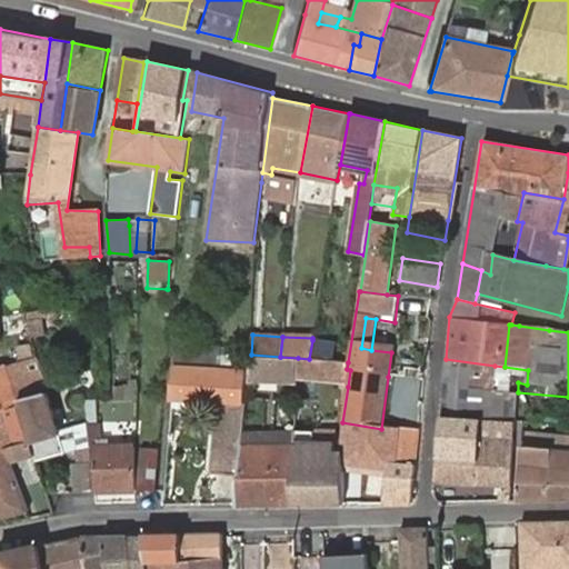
[(312,340),(309,359),(327,360),(330,361),(332,345),(312,340)]
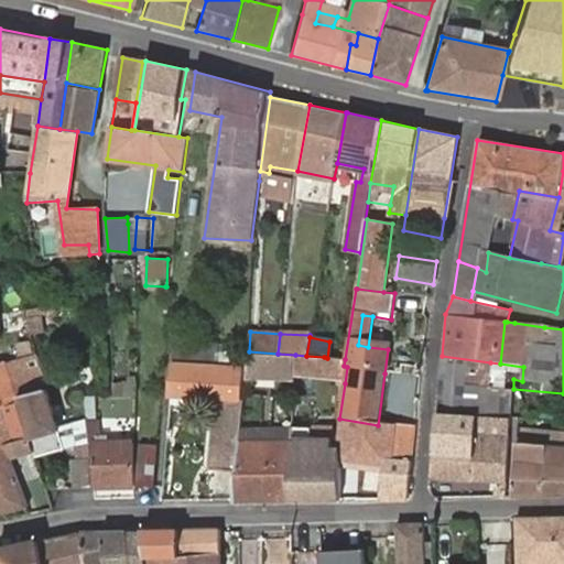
[(36,342),(30,343),(17,346),(21,358),(39,354),(36,342)]
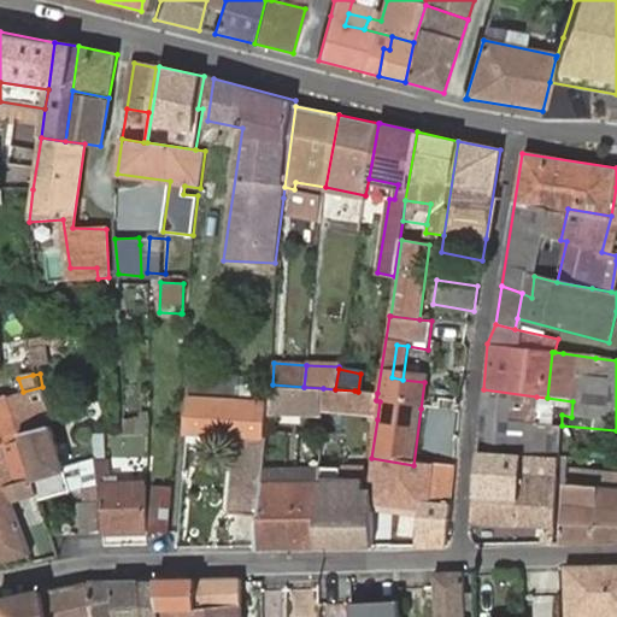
[(191,393),(233,395),(233,380),(191,376),(191,393)]
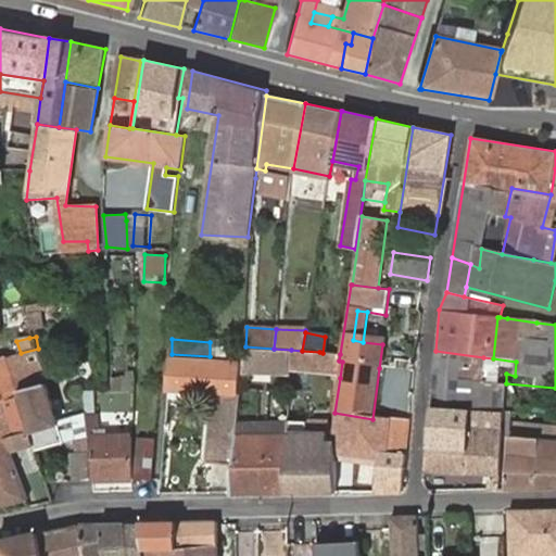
[(210,342),(210,356),(228,358),(230,344),(210,342)]
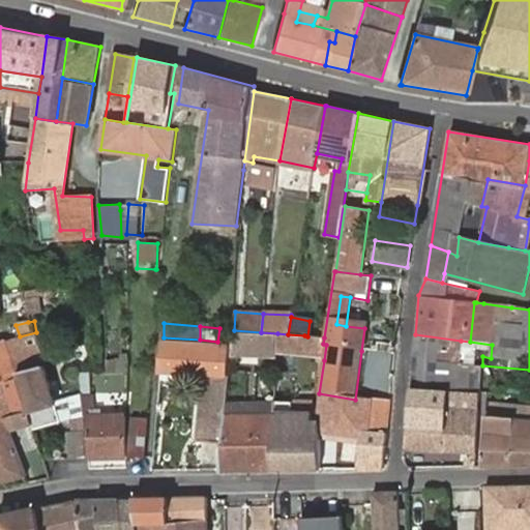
[(234,330),(233,352),(276,356),(277,333),(261,332),(234,330)]
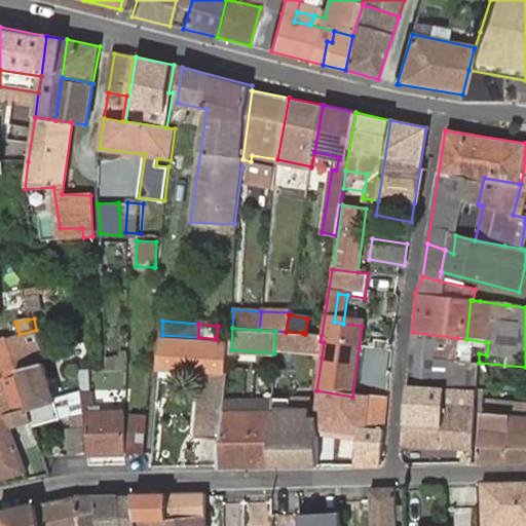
[(286,332),(275,331),(274,353),(301,357),(302,333),(286,332)]
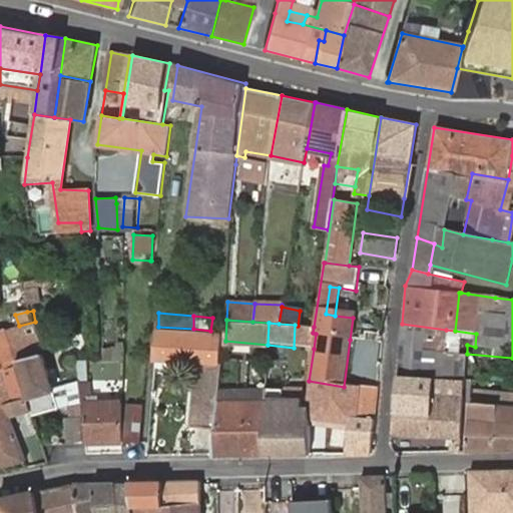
[(13,330),(22,367),(31,401),(34,415),(57,408),(52,389),(35,324),(13,330)]
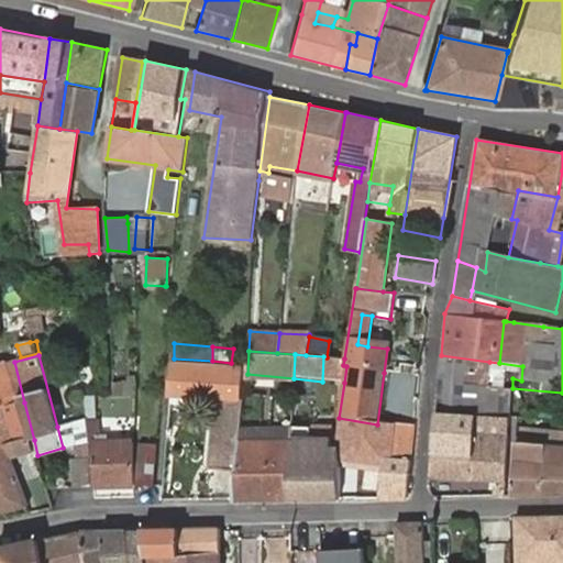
[(488,386),(489,362),(441,355),(435,414),(509,418),(512,388),(488,386)]
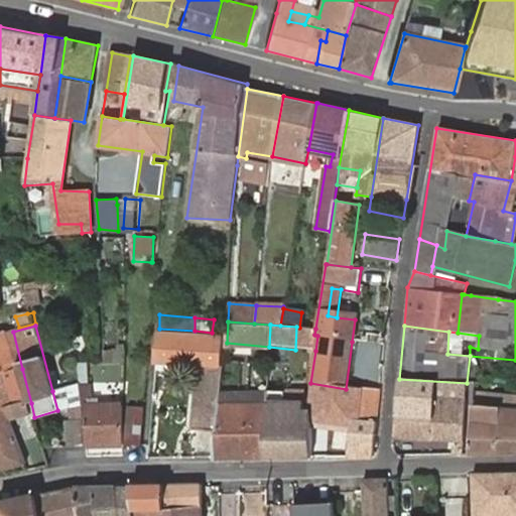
[(299,328),(296,327),(295,350),(315,351),(317,336),(314,335),(315,329),(299,328)]
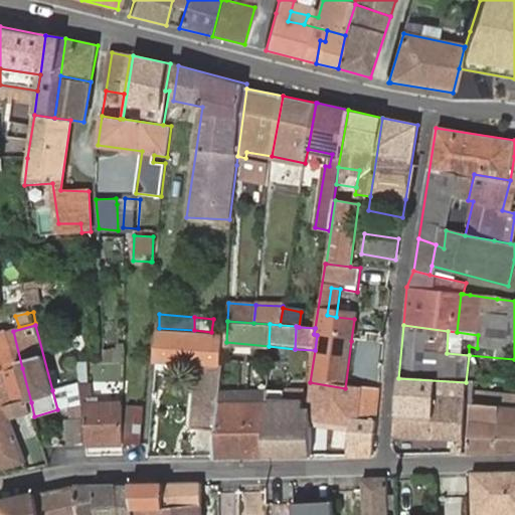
[(0,335),(0,374),(22,368),(13,331),(0,335)]
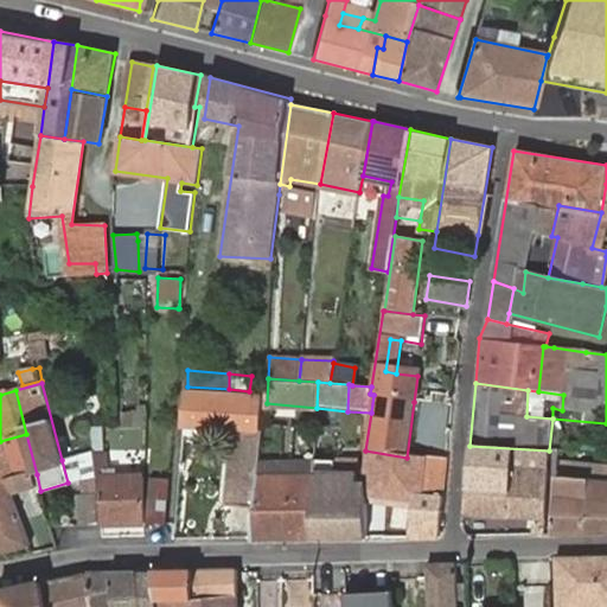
[(261,434),(263,398),(189,393),(185,428),(230,432),(261,434)]
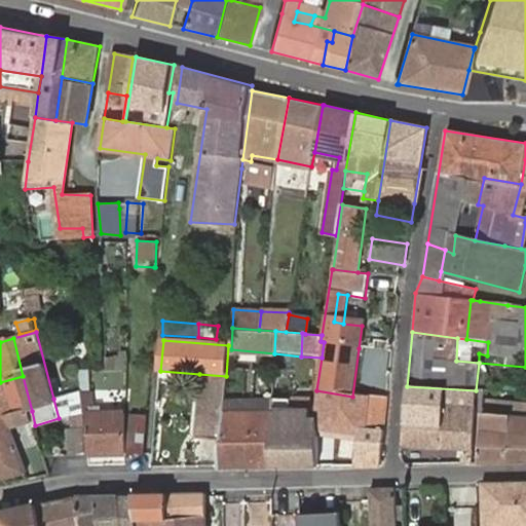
[(221,440),(222,421),(223,413),(224,400),(226,376),(199,374),(194,438),(221,440)]
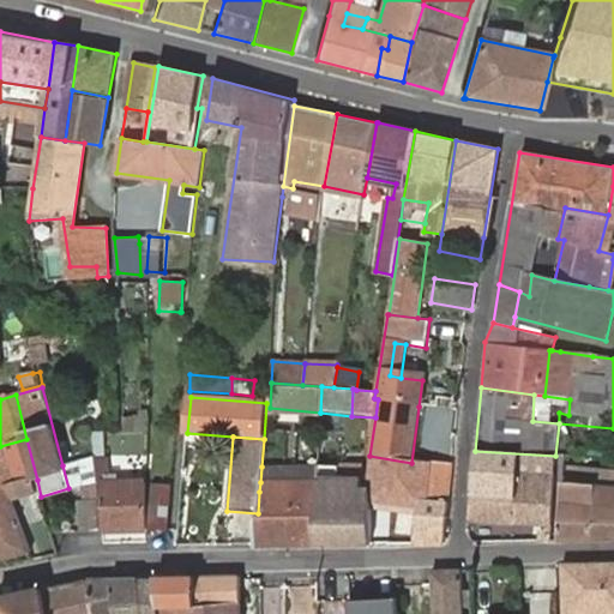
[(0,446),(0,491),(11,489),(30,482),(37,480),(26,439),(0,446)]
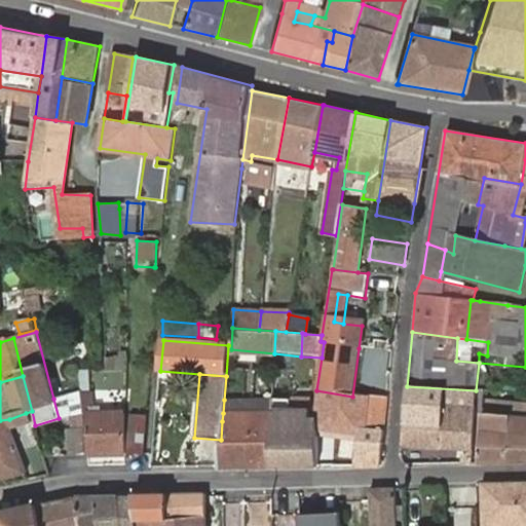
[(474,452),(476,390),(407,386),(402,449),(474,452)]
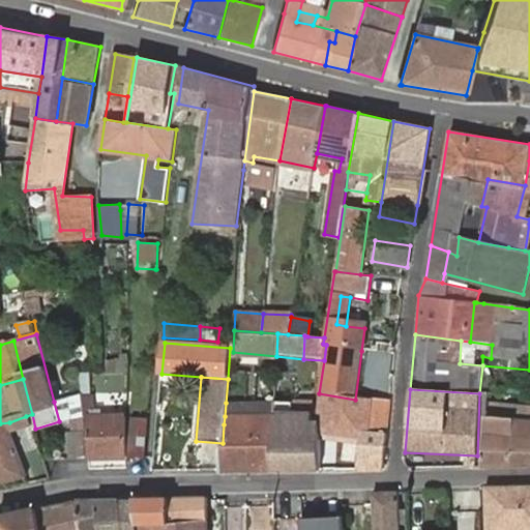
[(369,432),(371,402),(355,400),(319,393),(317,415),(315,436),(318,436),(361,439),(362,431),(369,432)]
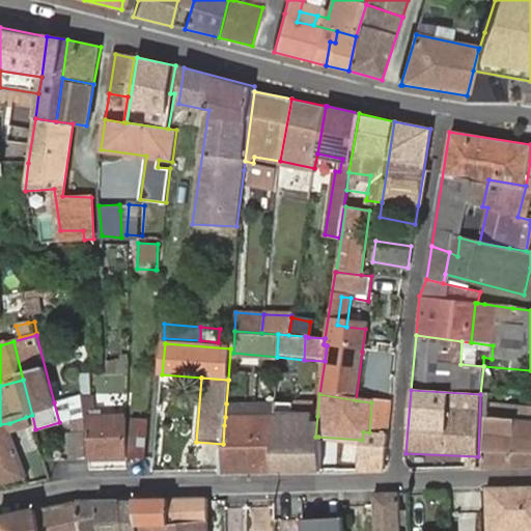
[(70,459),(74,459),(73,448),(86,446),(86,414),(86,395),(54,402),(59,422),(71,420),(73,432),(67,432),(70,459)]
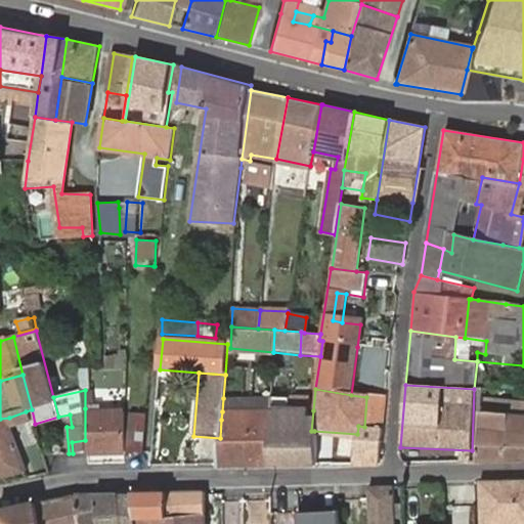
[(377,466),(384,399),(366,397),(364,427),(358,426),(357,434),(352,466),(377,466)]
